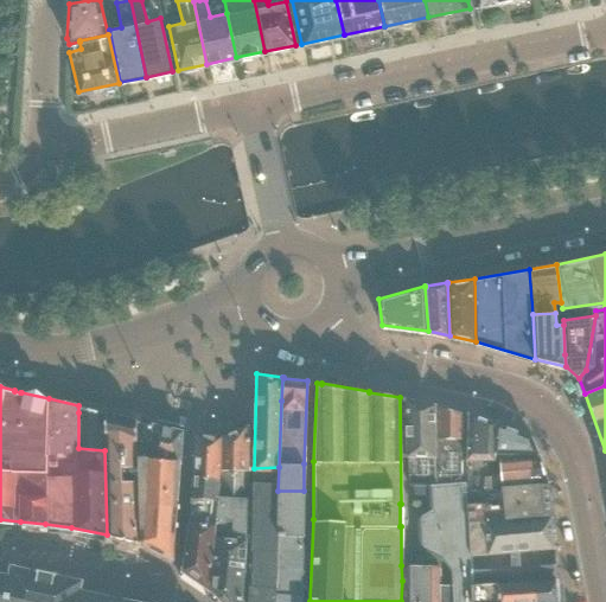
[(435,480),(435,404),(404,397),(407,481),(427,480),(435,480)]
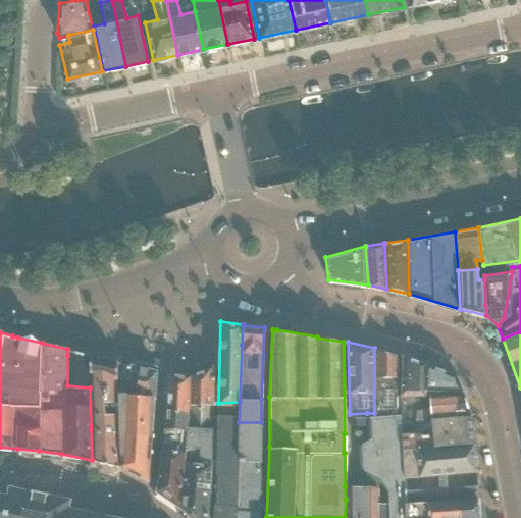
[(402,366),(401,354),(374,348),(374,413),(402,412),(401,395),(401,379),(402,366)]
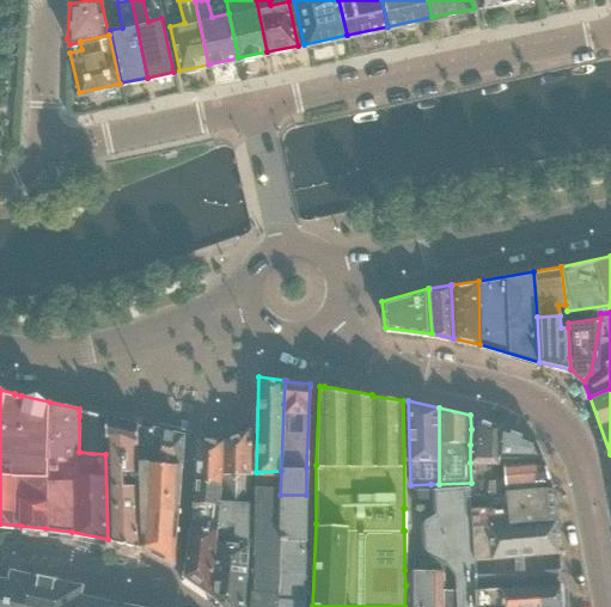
[(141,531),(138,422),(107,415),(105,435),(101,435),(102,414),(79,409),(79,416),(79,452),(105,454),(108,539),(141,546),(141,531)]
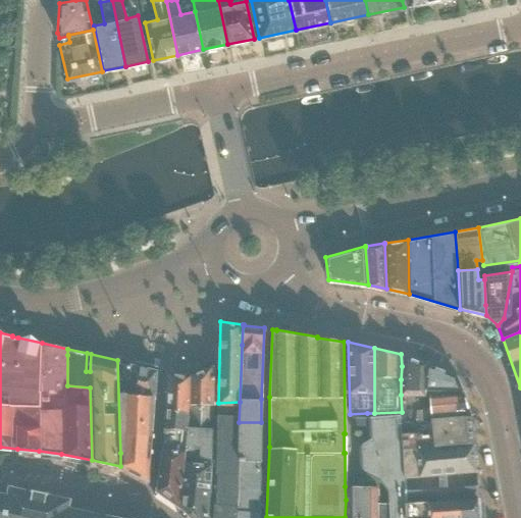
[(427,385),(428,364),(402,355),(401,354),(402,366),(401,379),(401,395),(402,412),(402,432),(426,431),(425,419),(430,418),(428,385),(427,385)]
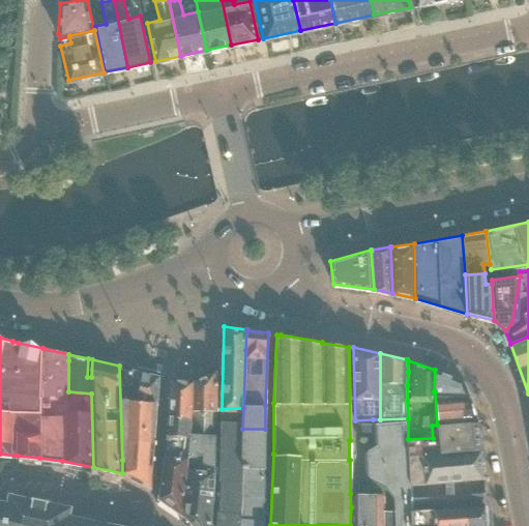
[(125,390),(127,368),(119,366),(122,460),(122,473),(123,473),(149,487),(150,486),(153,443),(156,402),(129,396),(129,392),(125,390)]
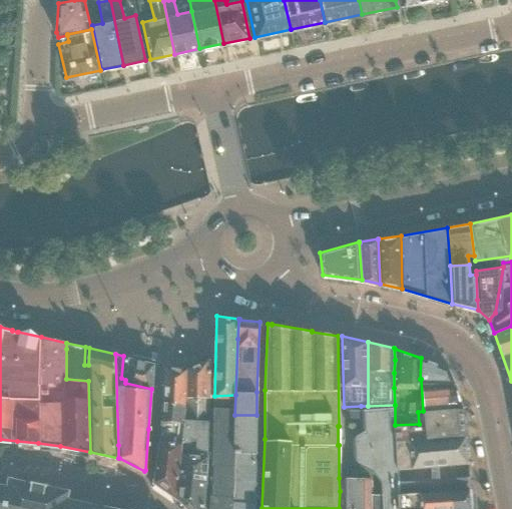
[(125,383),(151,389),(153,363),(128,357),(123,356),(121,378),(125,380),(125,383)]
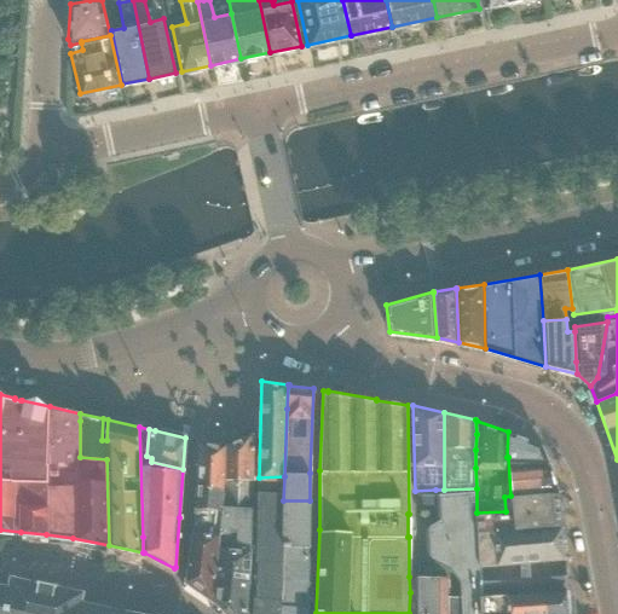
[(508,457),(547,458),(541,444),(508,432),(507,457),(508,457)]
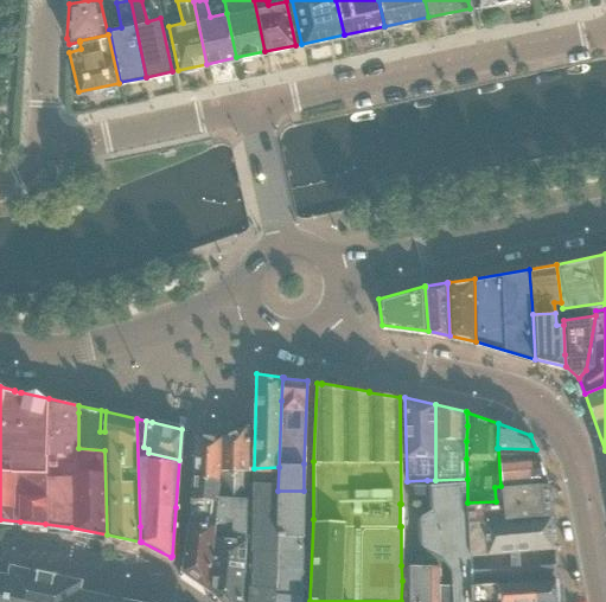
[(217,499),(247,498),(248,469),(248,426),(248,424),(221,436),(217,498),(217,499)]
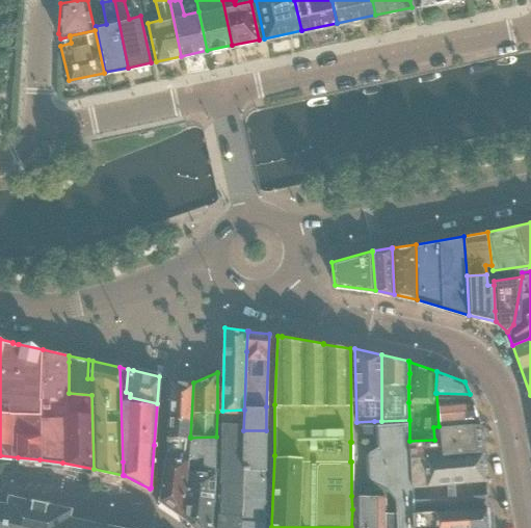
[(190,437),(193,383),(171,379),(169,416),(167,437),(179,436),(190,437)]
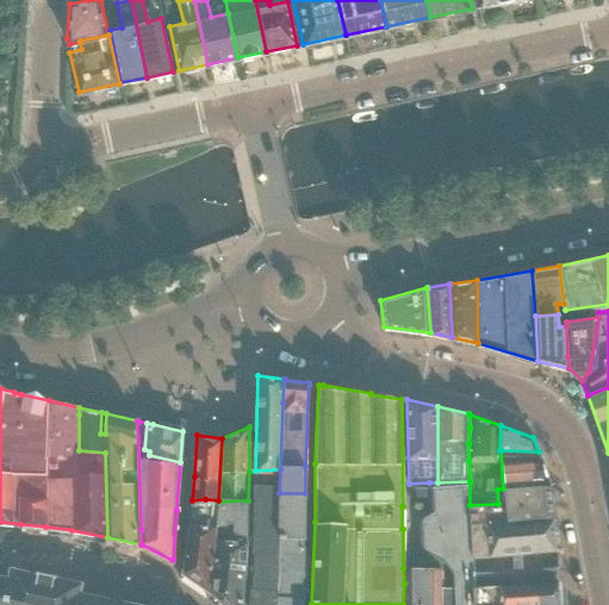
[(541,456),(539,451),(501,450),(503,488),(548,484),(541,456)]
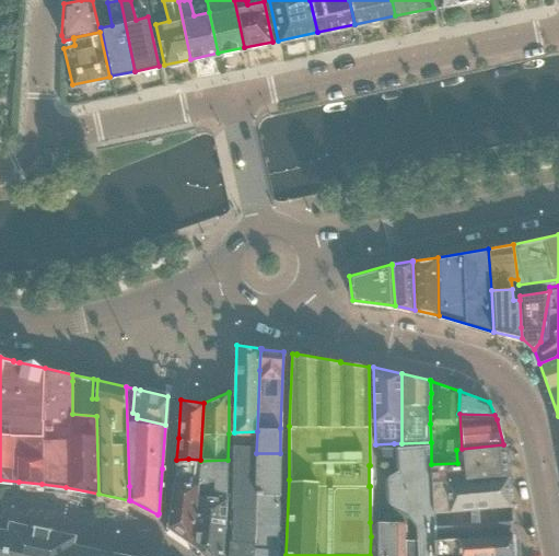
[(255,470),(256,453),(257,431),(234,432),(232,508),(230,540),(228,555),(252,555),(255,486),(255,470)]
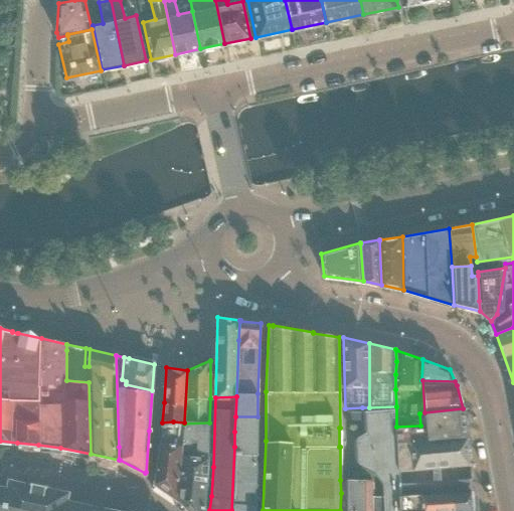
[(396,406),(369,407),(362,407),(363,430),(355,433),(352,436),(353,460),(356,464),(370,470),(381,483),(382,493),(383,495),(382,510),(399,510),(398,496),(398,469),(397,444),(396,427),(396,406)]
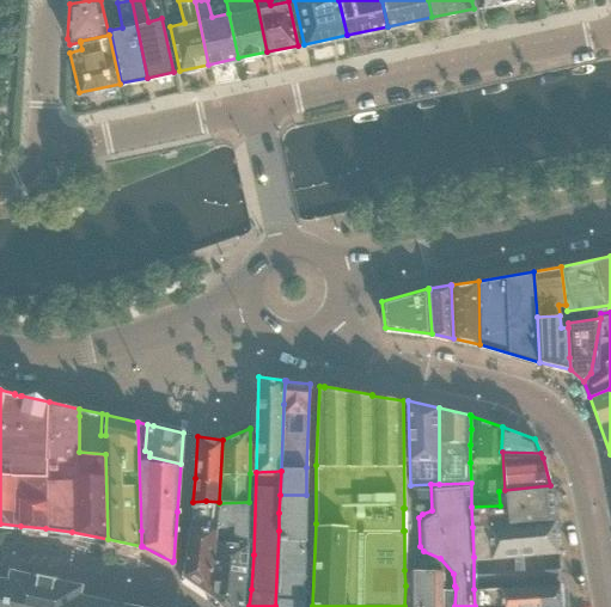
[(472,527),(555,520),(551,486),(550,485),(505,490),(499,491),(500,506),(471,507),(472,527)]
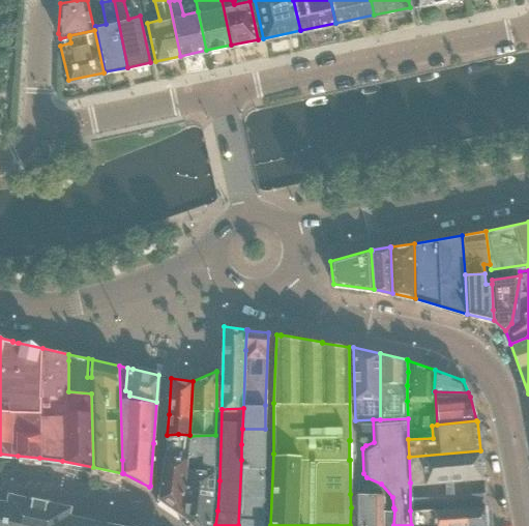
[(265,444),(265,429),(242,429),(241,444),(265,444)]
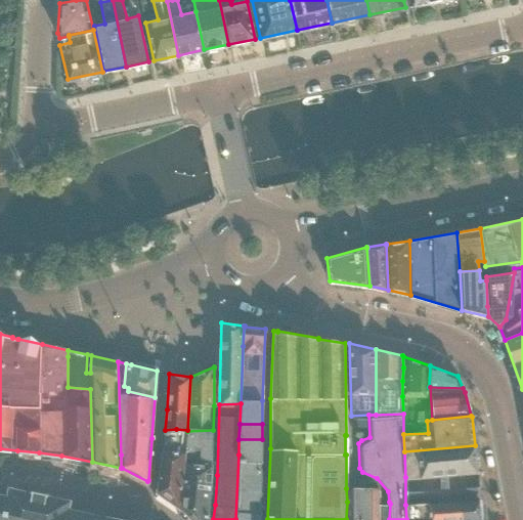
[(187,431),(187,430),(176,429),(165,430),(163,450),(159,480),(157,490),(180,507),(180,506),(181,486),(186,450),(187,431)]
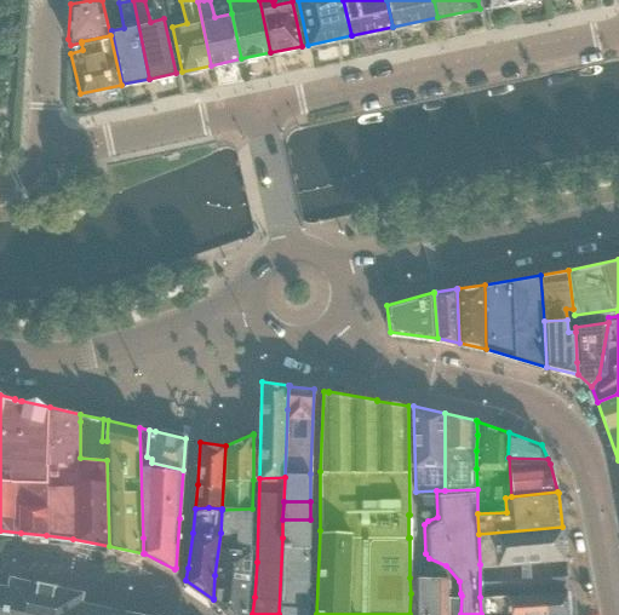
[(215,575),(213,598),(230,614),(245,614),(251,550),(252,509),(222,510),(221,533),(215,575)]
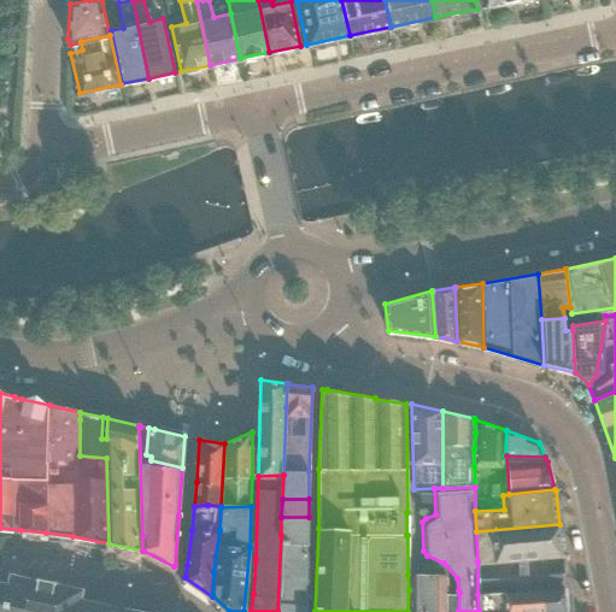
[(309,535),(309,517),(281,517),(281,535),(309,535)]
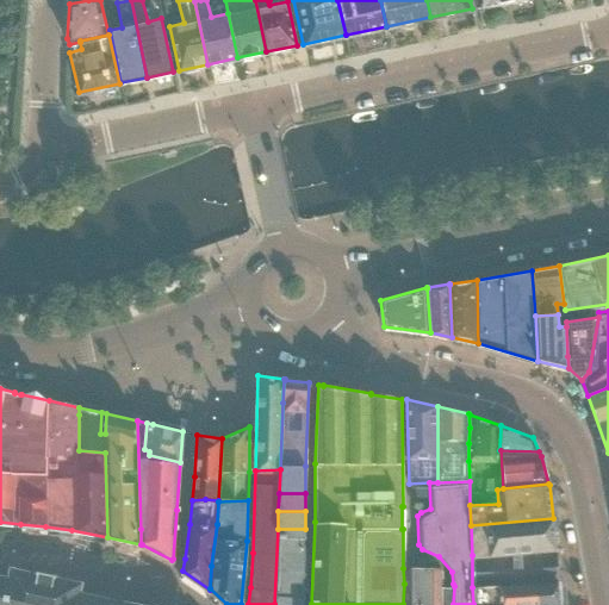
[(555,549),(553,518),(471,525),(472,555),(555,549)]
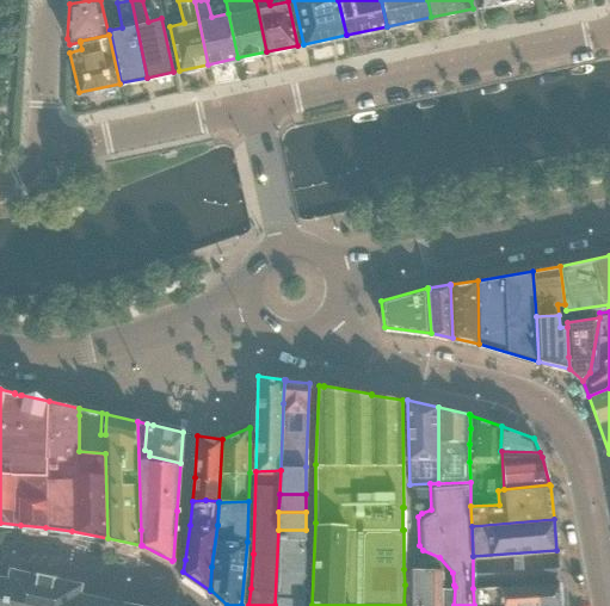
[(306,538),(306,530),(278,530),(275,605),(303,605),(305,598),(306,538)]
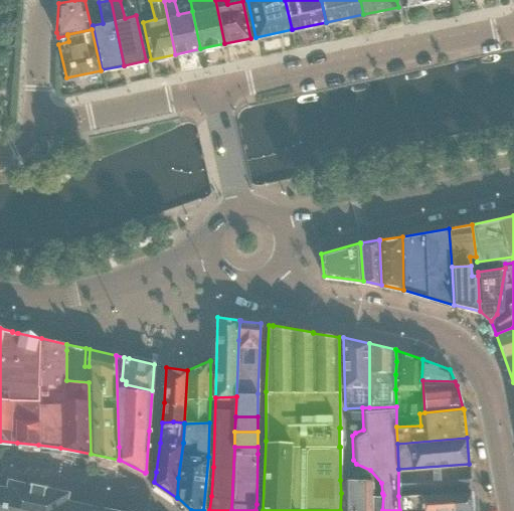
[(398,496),(471,490),(469,464),(398,469),(398,496)]
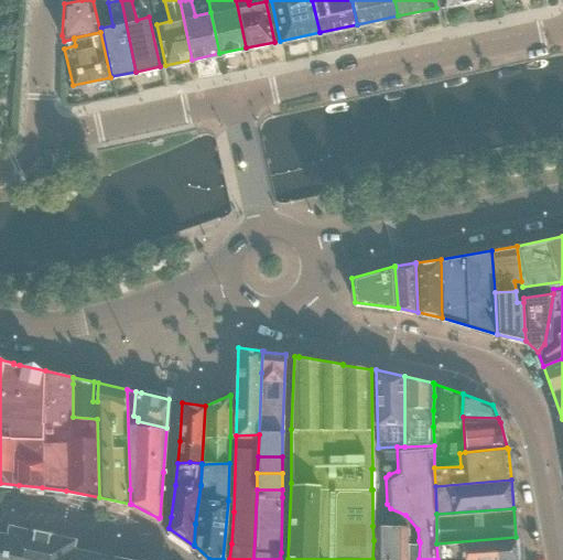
[(0,559),(36,559),(43,531),(34,529),(34,531),(12,526),(10,525),(9,528),(8,535),(0,531),(0,559)]
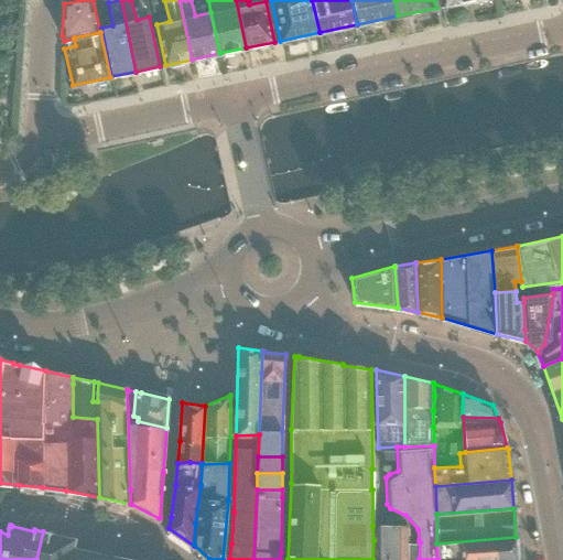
[(374,540),(372,559),(407,559),(408,526),(405,526),(372,526),(374,540)]
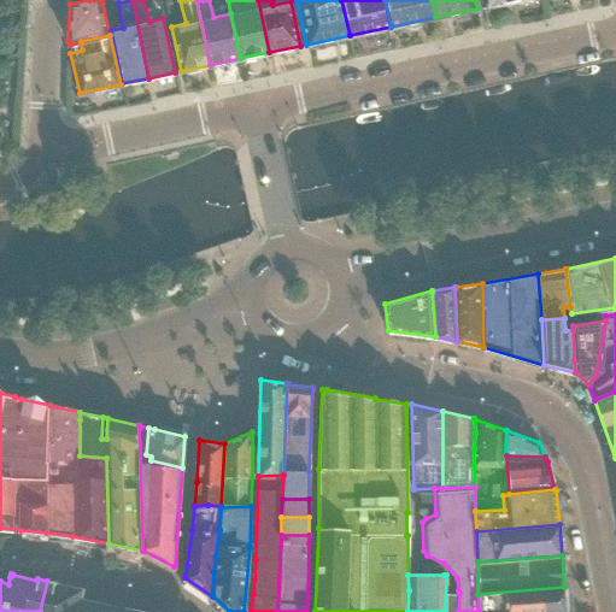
[(47,581),(40,611),(144,611),(134,610),(134,611),(80,599),(82,593),(82,589),(80,589),(56,584),(56,582),(47,581)]
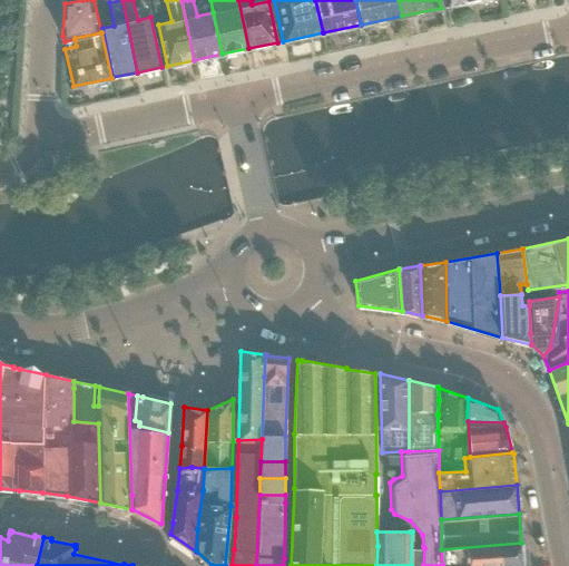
[(522,565),(521,544),(521,543),(441,549),(442,565),(522,565)]
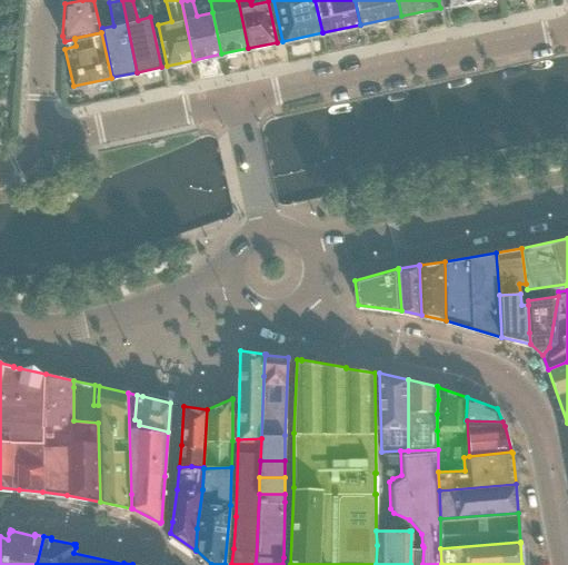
[(422,564),(424,547),(412,546),(411,564),(422,564)]
